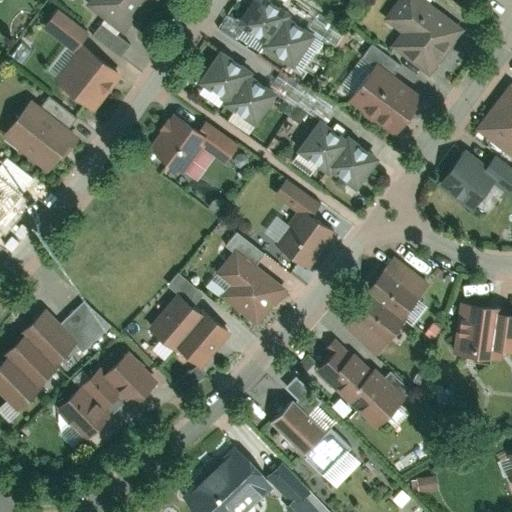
[(160,0),(88,0),(85,3),(123,35),(136,19),(141,23),(160,0)]
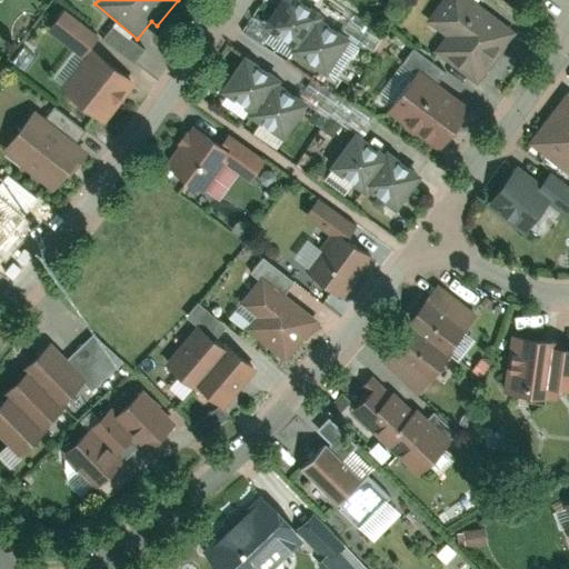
[(320,11),(303,0),(279,0),(262,27),(296,49),(318,15),(320,11)]
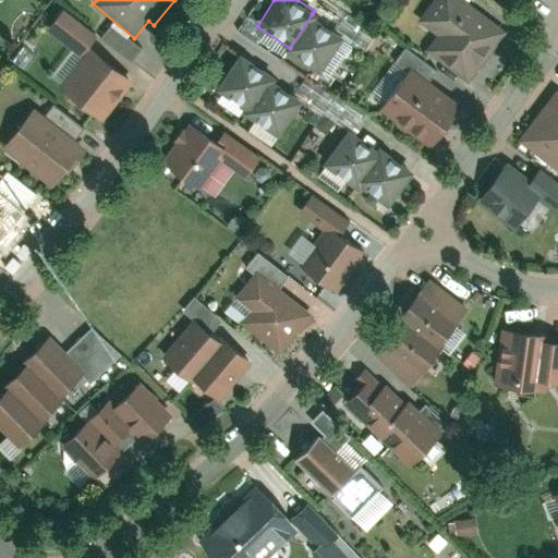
[(511,32),(466,0),(435,0),(421,21),(439,34),(427,51),(473,84),(511,32)]
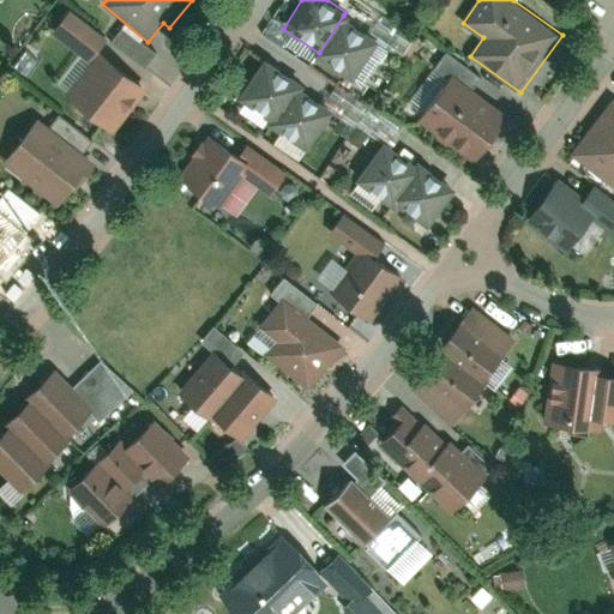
[(379,40),(343,16),(319,53),(315,56),(351,80),(379,40)]
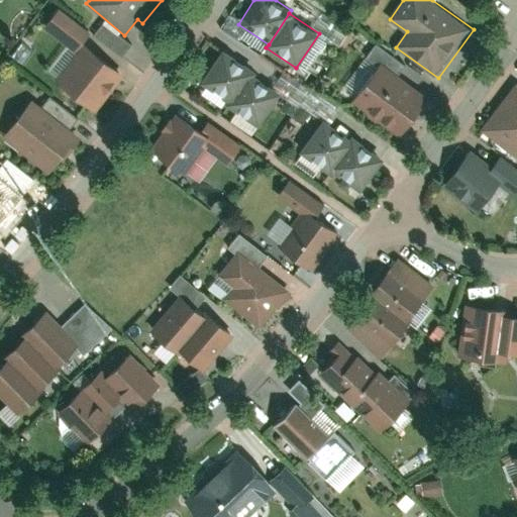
[(86,43),(56,81),(92,111),(122,74),(86,43)]
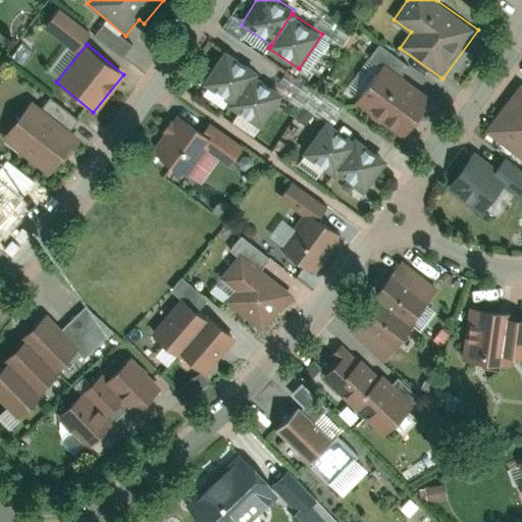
[(256,69),(225,49),(202,84),(232,104),(254,72),(256,69)]
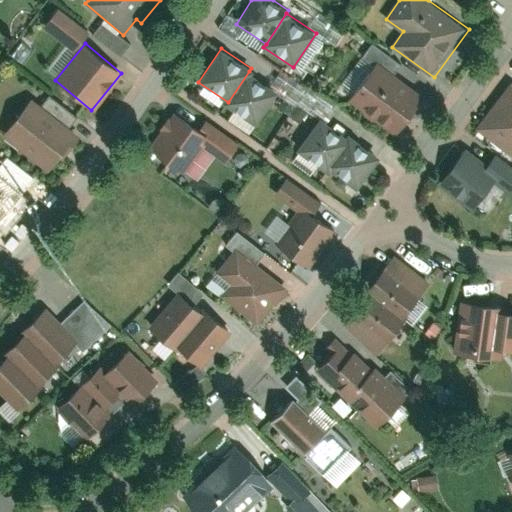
[(349,104),(395,136),(407,119),(407,110),(419,93),(377,63),(349,104)]
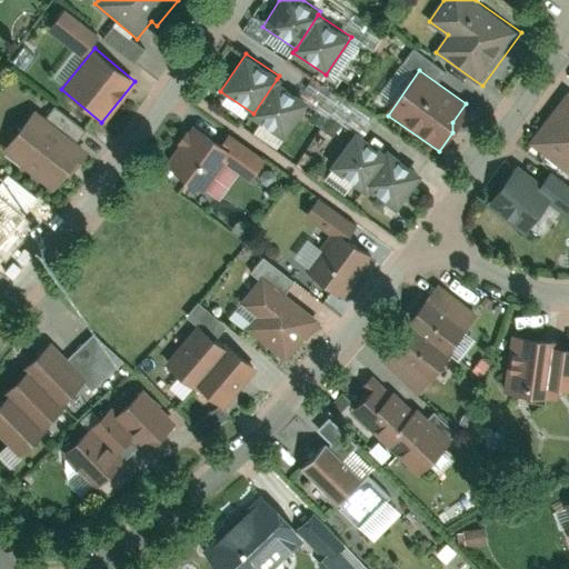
[(309,101),(277,79),(253,113),(251,117),(285,139),(309,101)]
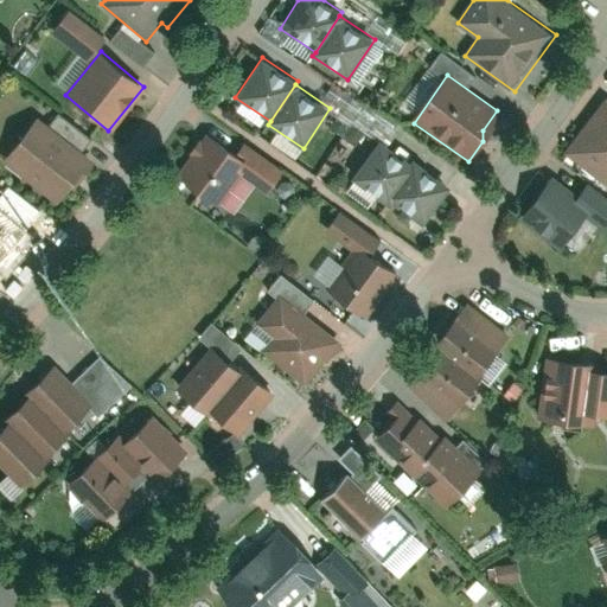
[(606,102),(602,100),(563,153),(606,184),(606,102)]
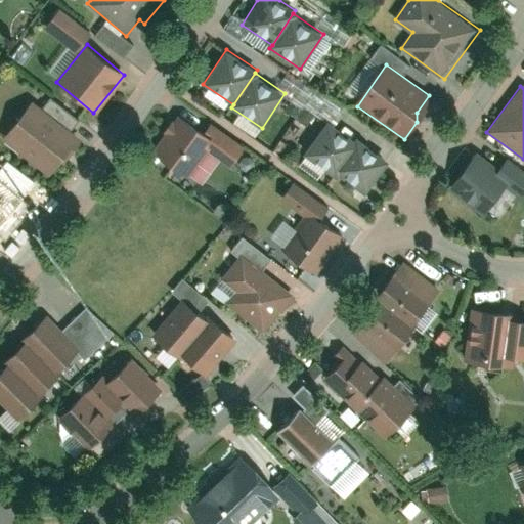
[(2,139),(45,173),(59,155),(63,158),(78,140),(31,103),(2,139)]
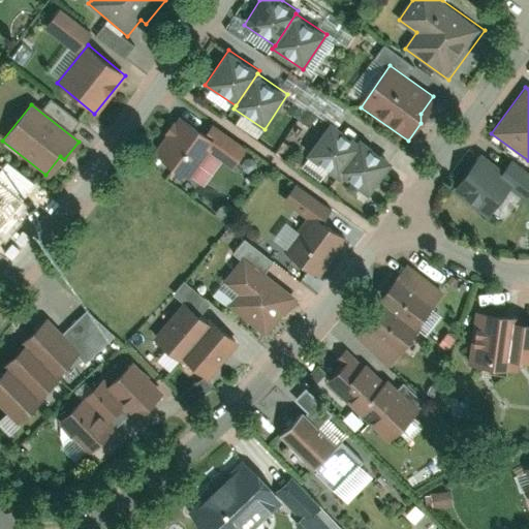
[(216,143),(182,115),(151,154),(169,168),(167,172),(169,178),(177,184),(183,184),(216,143)]
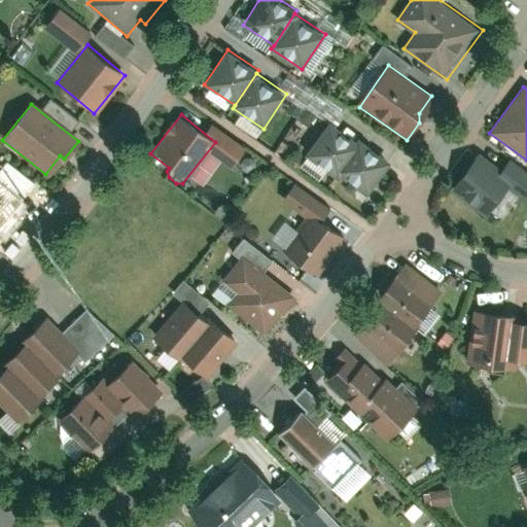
[(356,144),(325,124),(303,159),(332,179),(336,175),(356,144)]
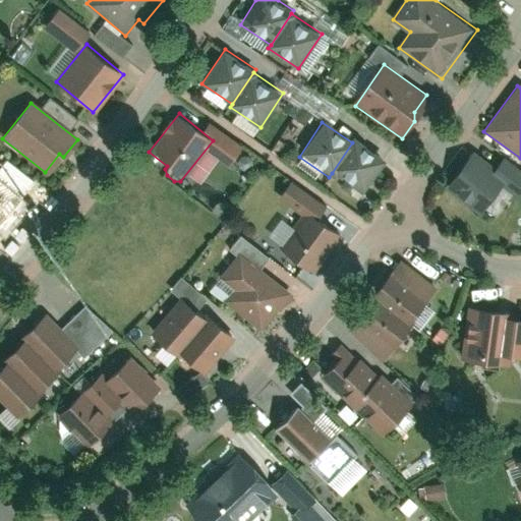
[(385,159),(354,138),(352,142),(332,173),(361,193),(385,159)]
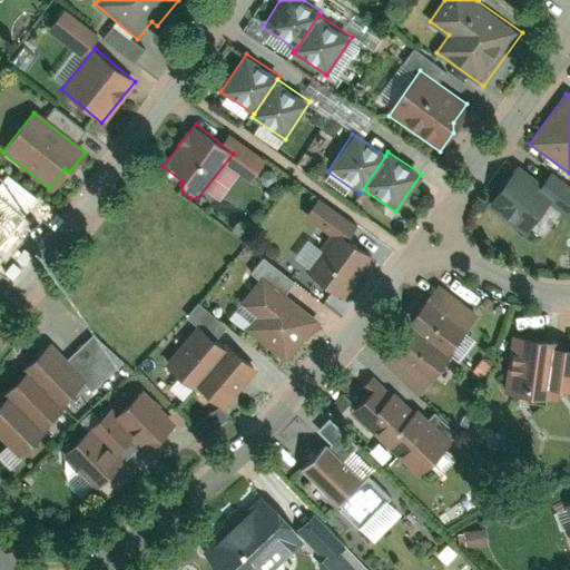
[(519,169),(491,208),(505,218),(508,226),(520,234),(548,233),(564,209),(569,213),(569,188),(549,175),(541,186),(519,169)]
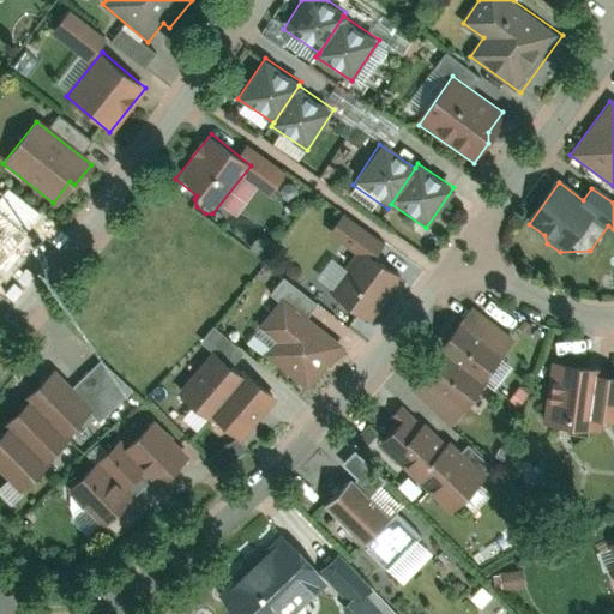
[(13,248),(26,233),(0,210),(0,266),(6,272),(20,254),(13,248)]
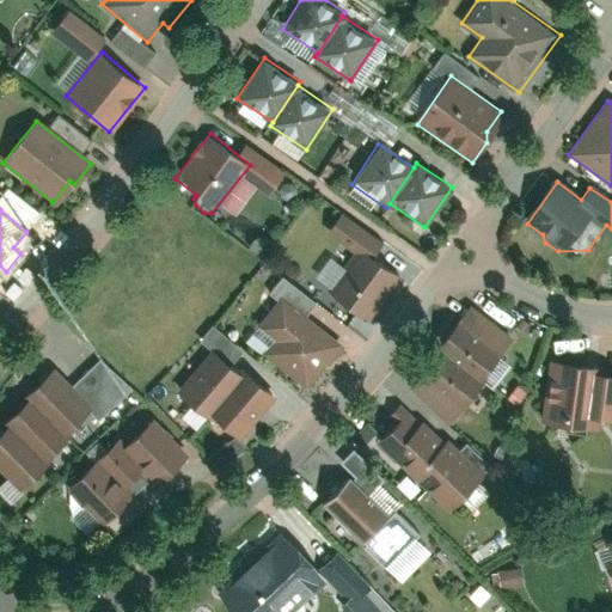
[(361,249),(329,293),(369,322),(402,276),(361,249)]
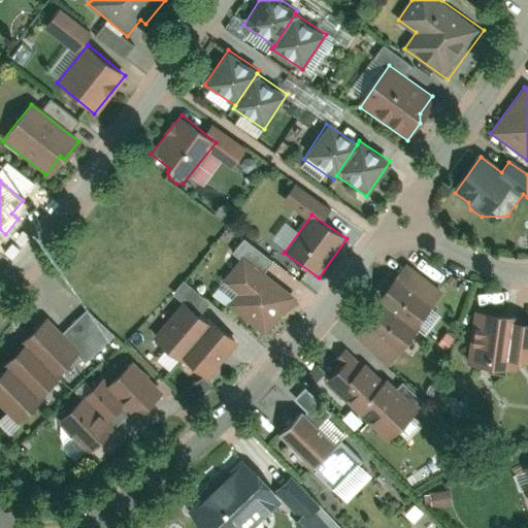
[(285,285),(244,257),(227,282),(241,291),(230,306),(266,332),(287,303),(276,296),(285,285)]
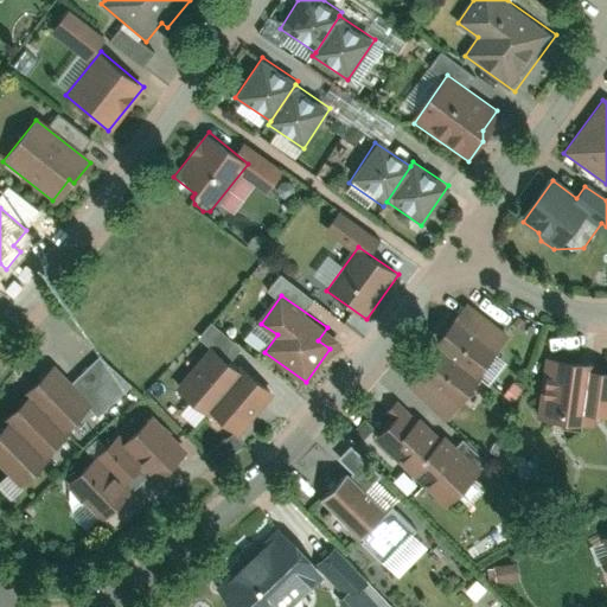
[(441,346),(481,381),(513,342),(466,302),(434,342),(441,346)]
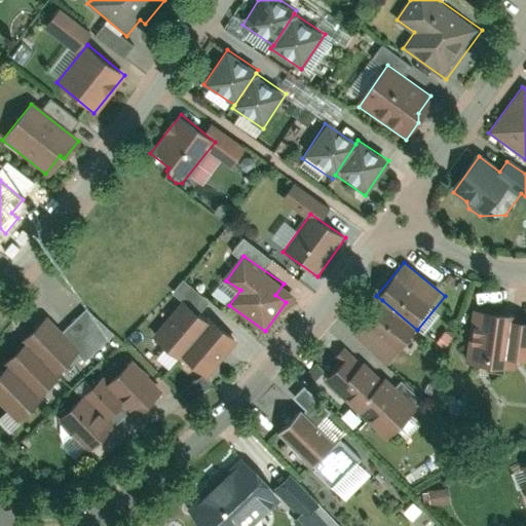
[(184,299),(153,335),(180,358),(182,355),(211,322),(184,299)]
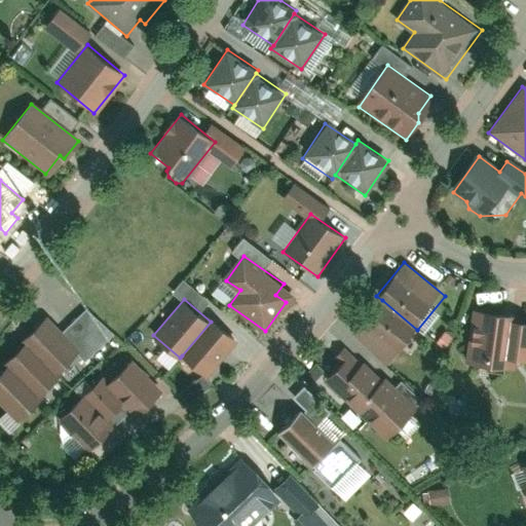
[(353,335),(388,364),(417,330),(382,300),(353,335)]
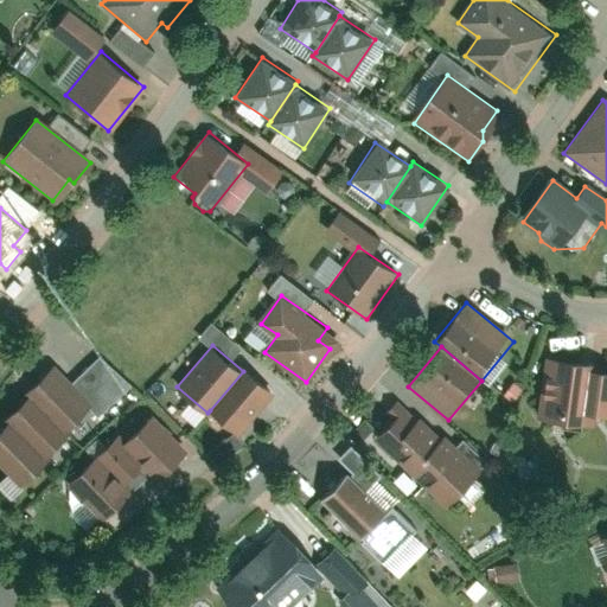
[(547,357),(537,420),(587,428),(598,365),(547,357)]
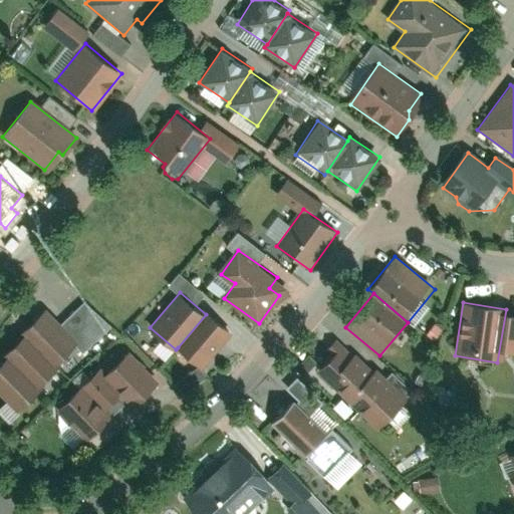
[(27,332),(57,361),(77,341),(45,310),(25,330),(27,332)]
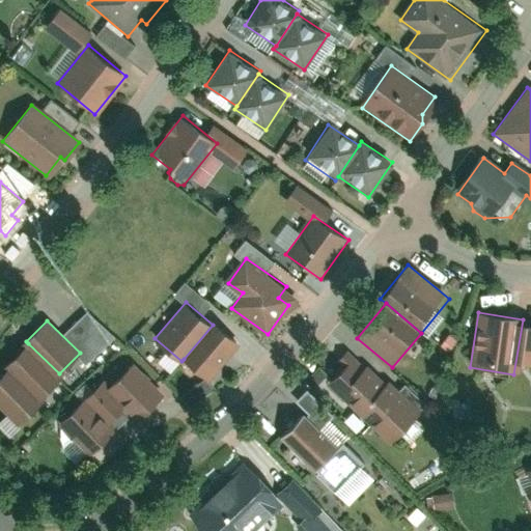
[(213,325),(184,359),(211,382),(215,381),(221,373),(221,369),(242,345),(215,323),(213,325)]
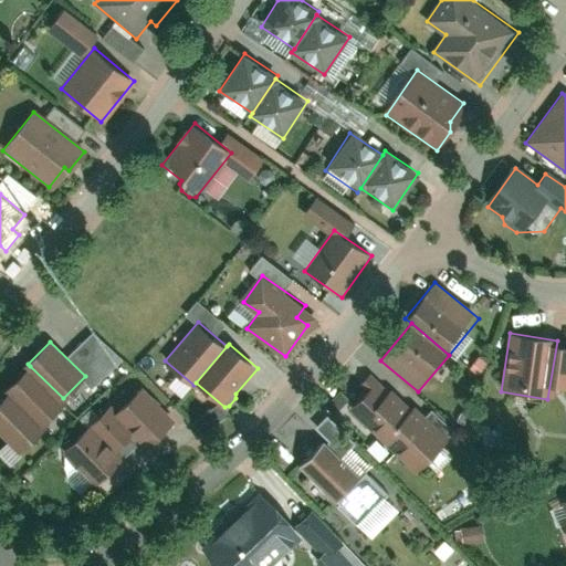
[(10,395),(40,425),(64,400),(63,398),(30,366),(6,390),(10,395)]
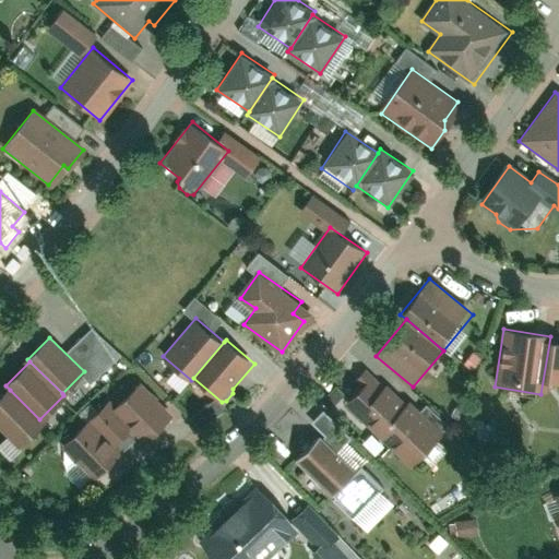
[(367,380),(343,406),(411,467),(443,431),(417,408),(411,402),(406,406),(387,389),(382,393),(375,387),(367,380)]
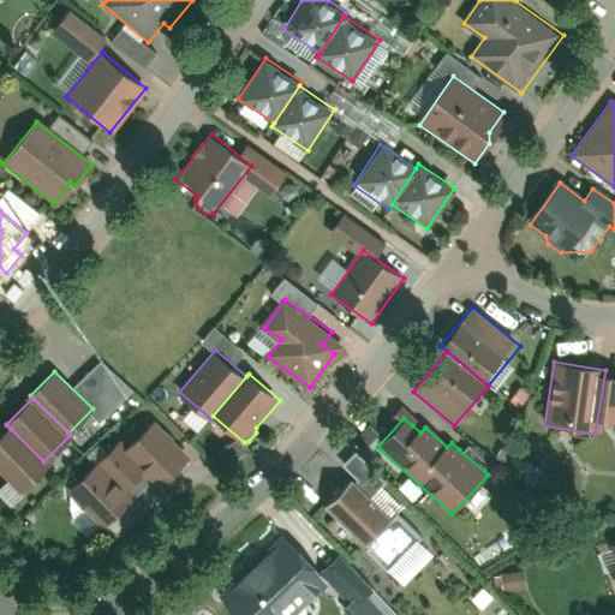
[(123,452),(159,490),(187,463),(151,424),(123,452)]
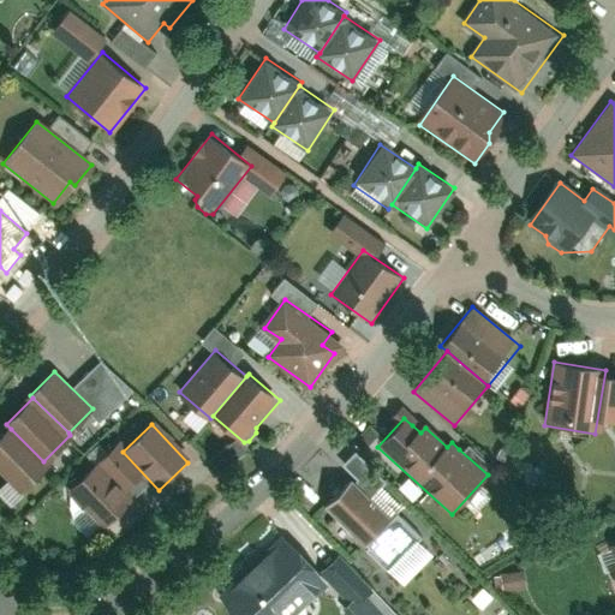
[(0,439),(0,470),(22,493),(48,466),(43,461),(11,429),(0,439)]
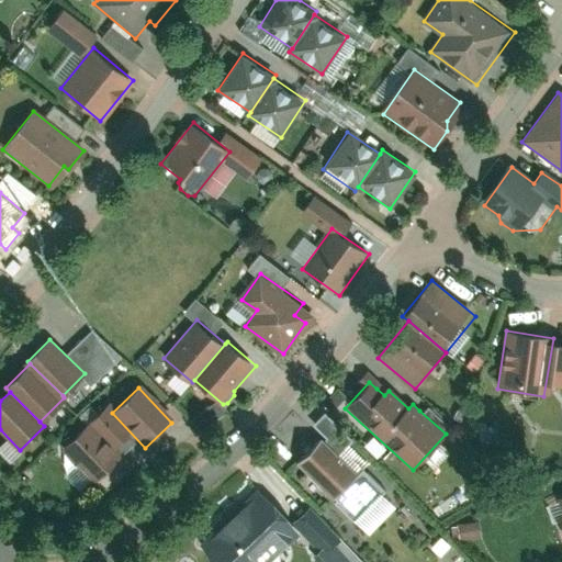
[(64,447),(97,482),(123,458),(90,423),(64,447)]
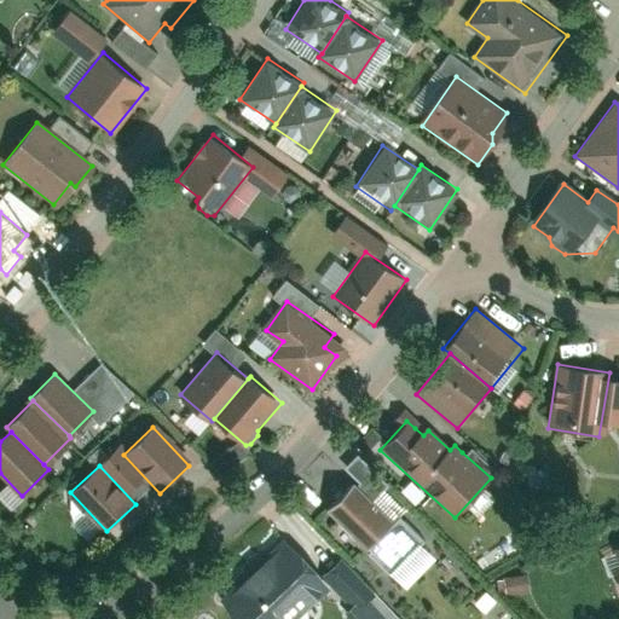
[(353,485),(328,510),(368,550),(393,525),(353,485)]
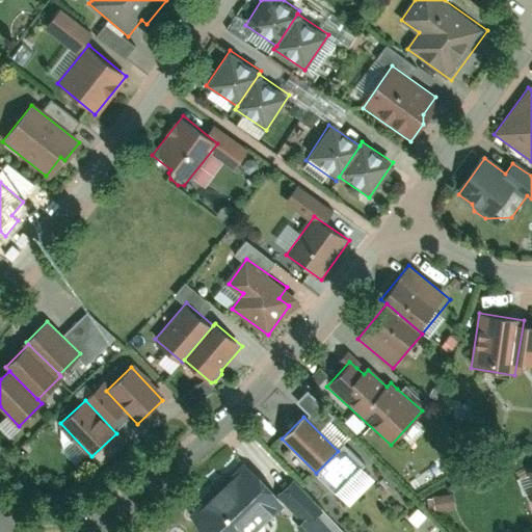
[(246,464),(190,517),(203,531),(263,531),(289,510),(246,464)]
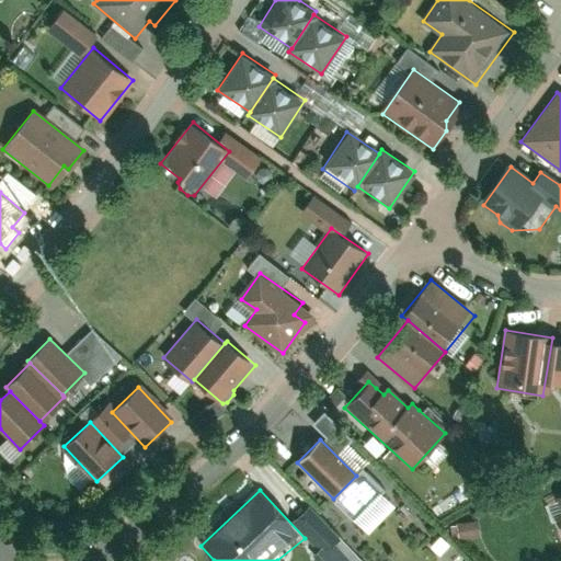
[(293,522),(329,560),(363,560),(310,505),(293,522)]
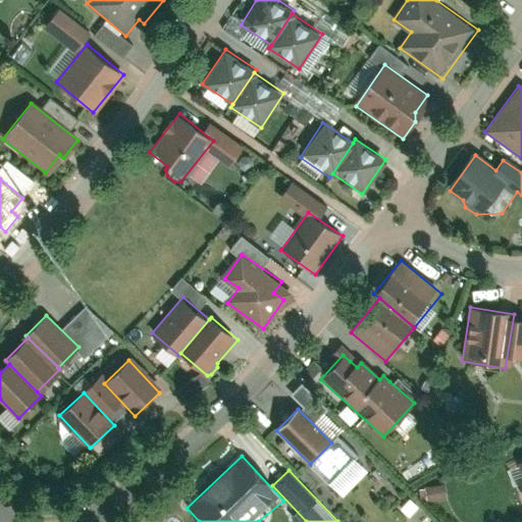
[(431,521),(411,501),(402,509),(415,521),(431,521)]
